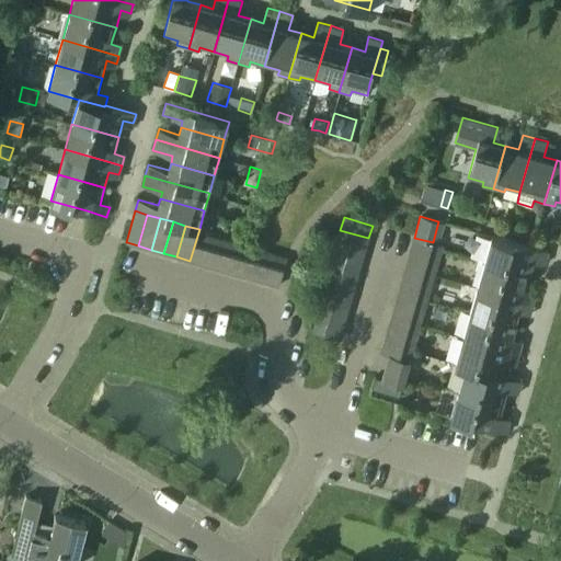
[(336,242),(365,250),(368,238),(340,230),(336,242)]
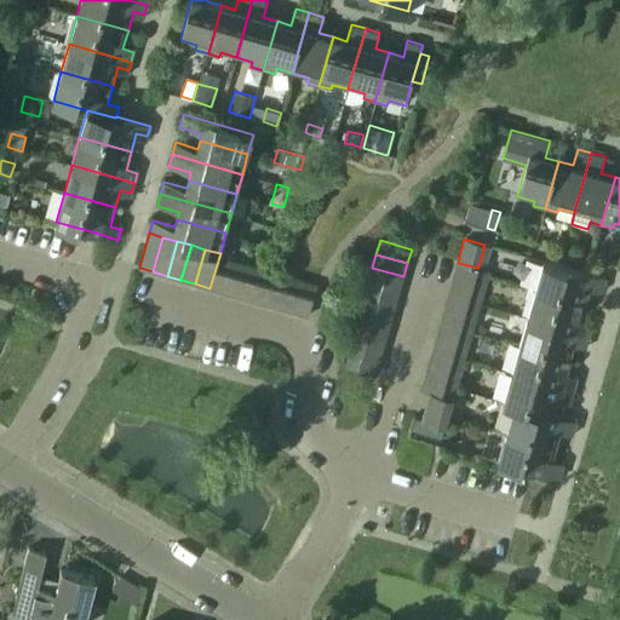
[(223,291),(233,260),(219,257),(210,288),(223,291)]
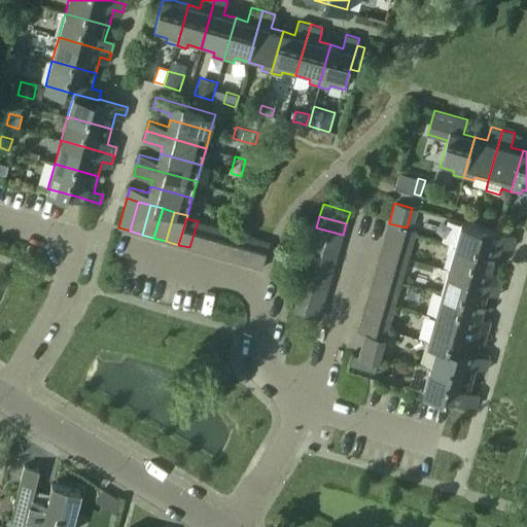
[(202,251),(209,224),(198,221),(189,247),(202,251)]
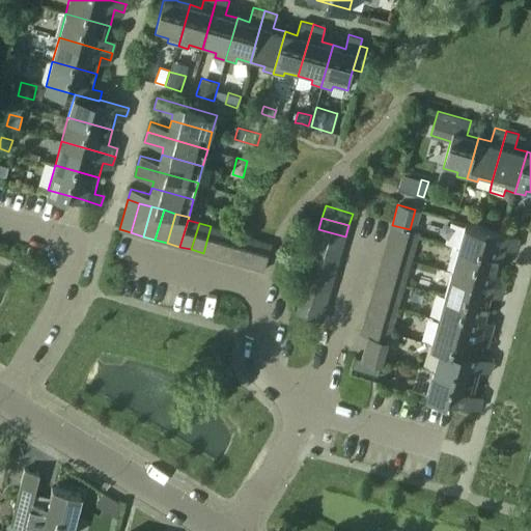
[(519,238),(465,223),(458,248),(502,259),(505,248),(514,251),(519,238)]
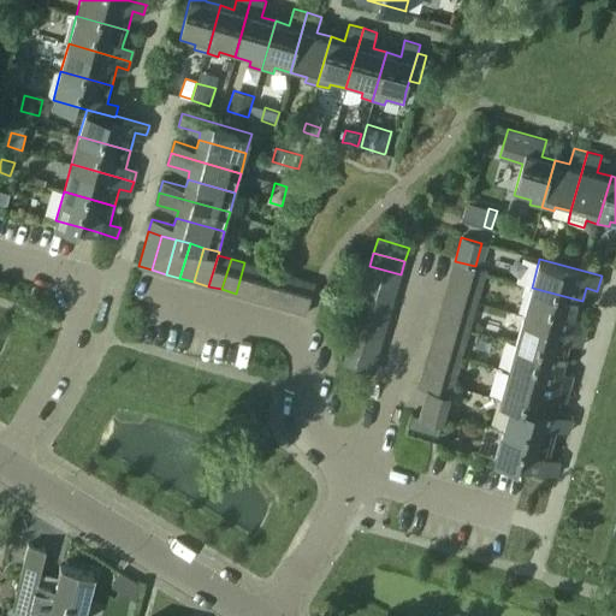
[(451,274),(481,284),(486,270),(475,266),(455,261),(451,274)]
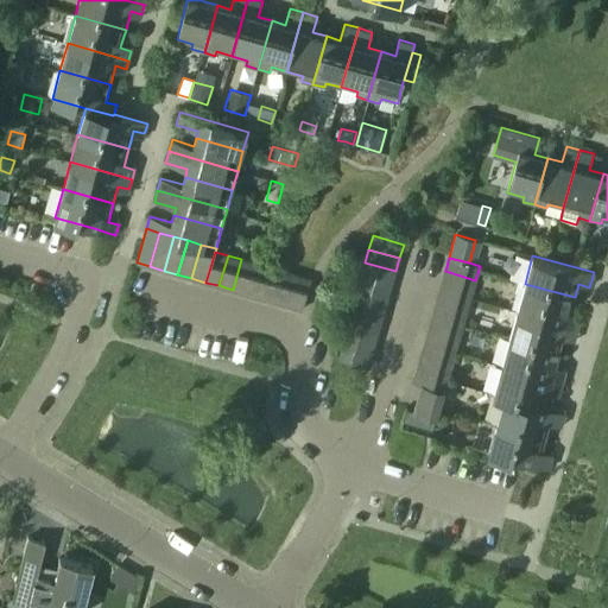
[(246,293),(254,263),(241,259),(233,290),(246,293)]
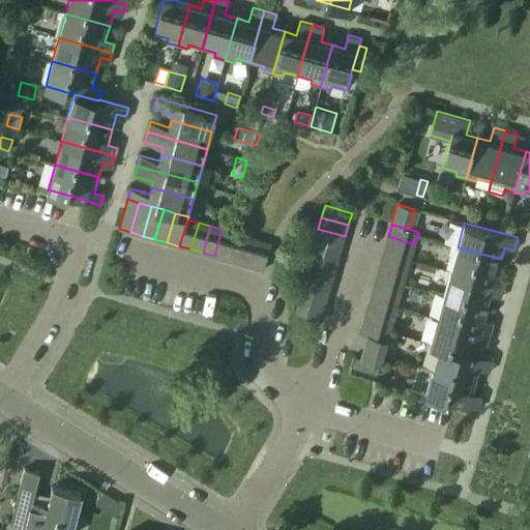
[(228,260),(235,233),(222,229),(214,256),(228,260)]
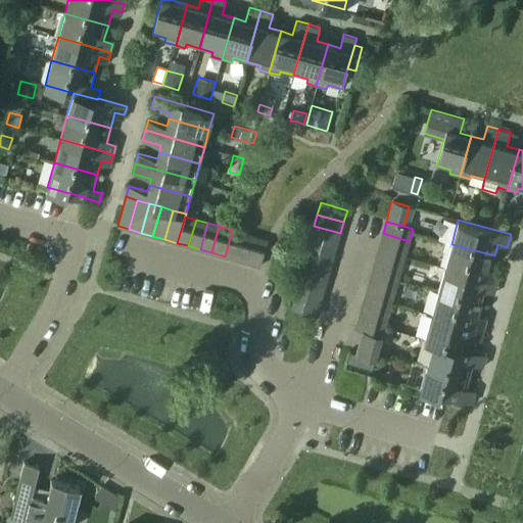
[(311,238),(337,245),(340,233),(314,226),(311,238)]
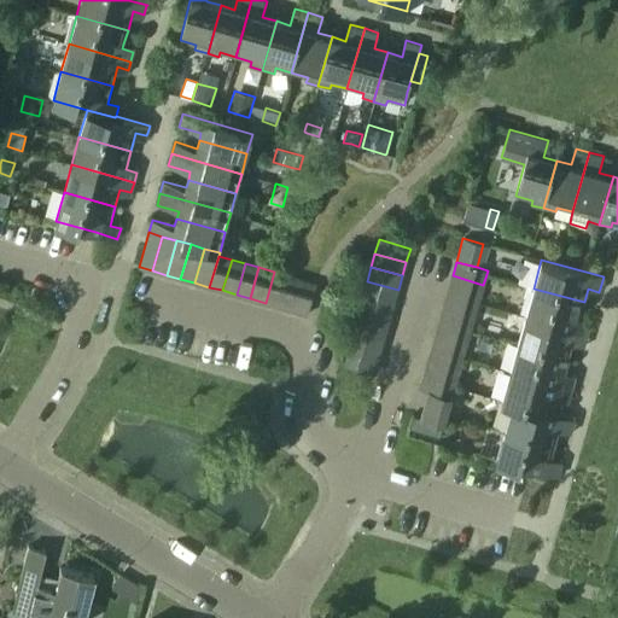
[(279,307),(287,275),(274,272),(266,303),(279,307)]
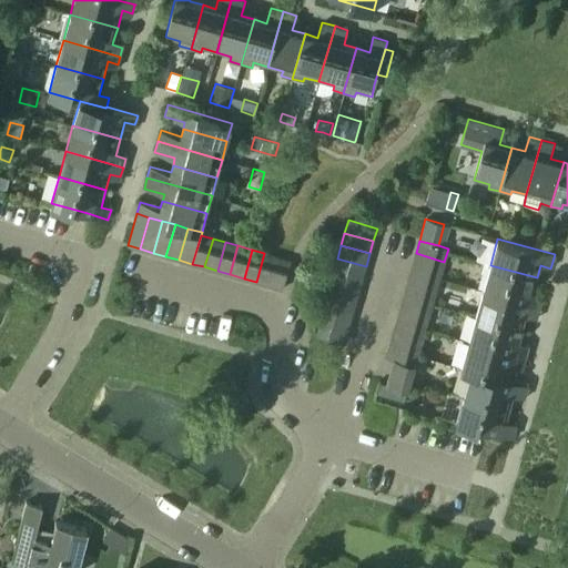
[(269,285),(276,256),(264,253),(256,282),(269,285)]
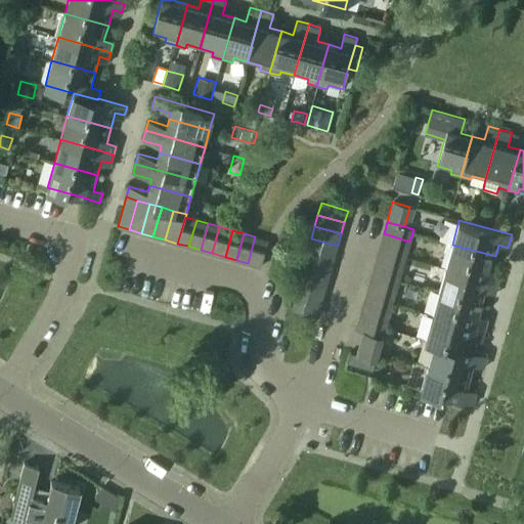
[(380,246),(406,253),(409,242),(384,233),(380,246)]
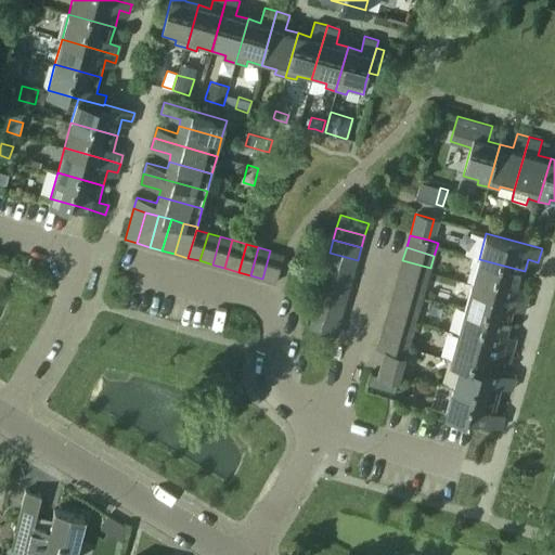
[(276,282),(284,255),(270,250),(262,279),(276,282)]
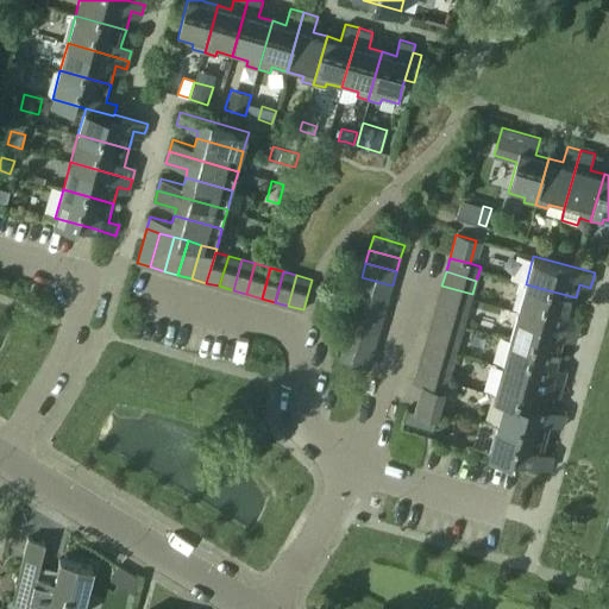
[(358,290),(389,300),(393,286),(362,277),(358,290)]
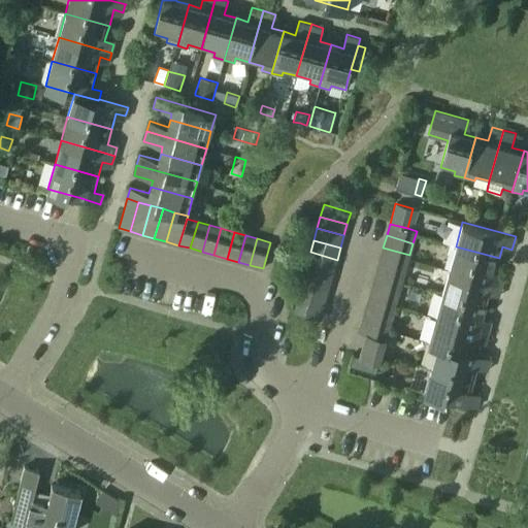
[(449,270),(502,285),(505,273),(496,270),(499,258),(456,246),(449,270)]
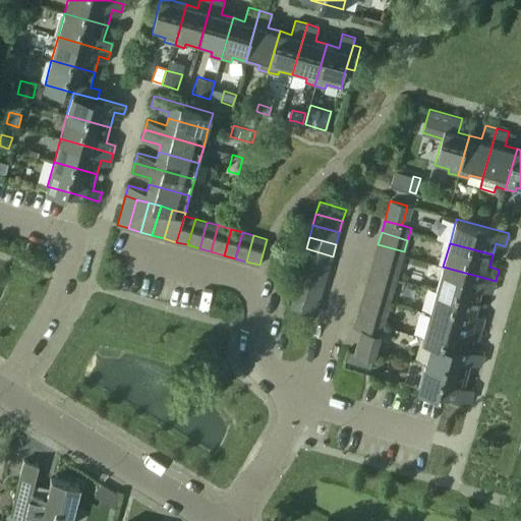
[(374,256),(401,264),(404,251),(378,244),(374,256)]
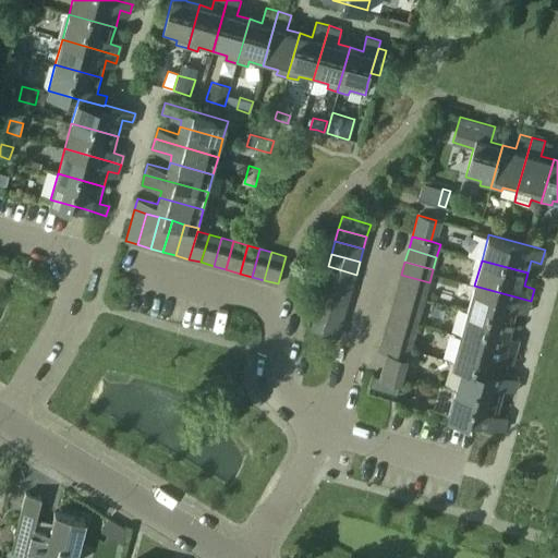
[(324,279),(352,287),(356,275),(328,266),(324,279)]
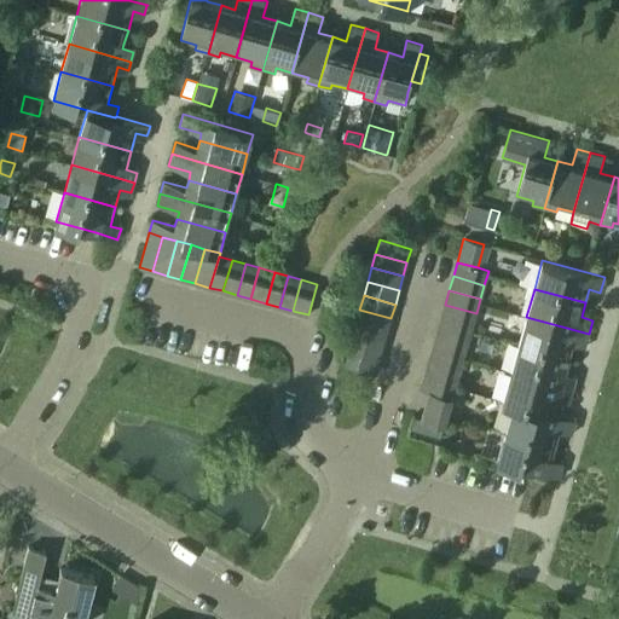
[(441,318),(472,327),(476,313),(445,305),(441,318)]
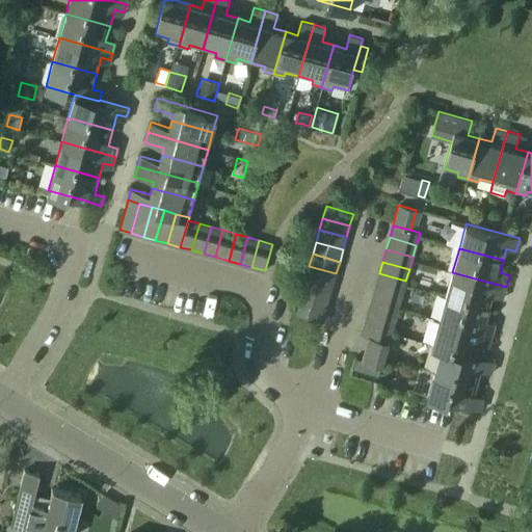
[(306,277),(333,286),(336,273),(309,266),(306,277)]
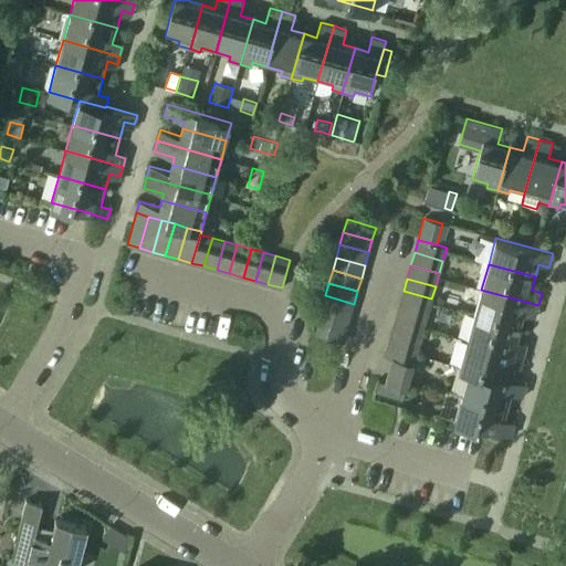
[(474,315),(521,328),(524,315),(535,318),(538,305),(481,290),(474,315)]
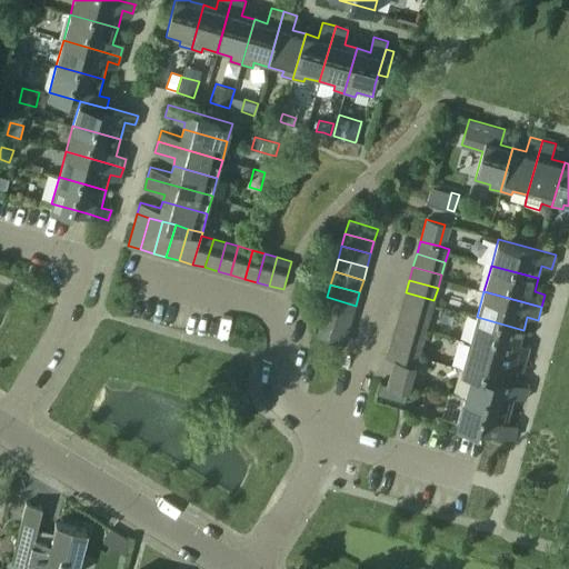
[(401,306),(430,313),(433,300),(406,292),(401,306)]
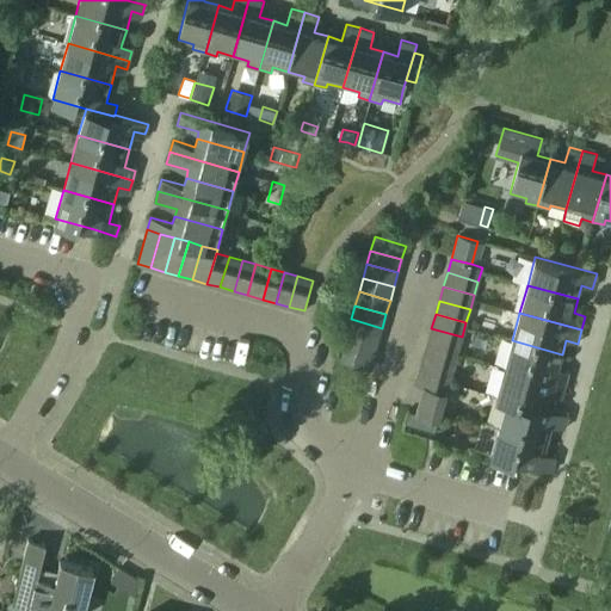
[(347,333),(378,341),(382,328),(351,319),(347,333)]
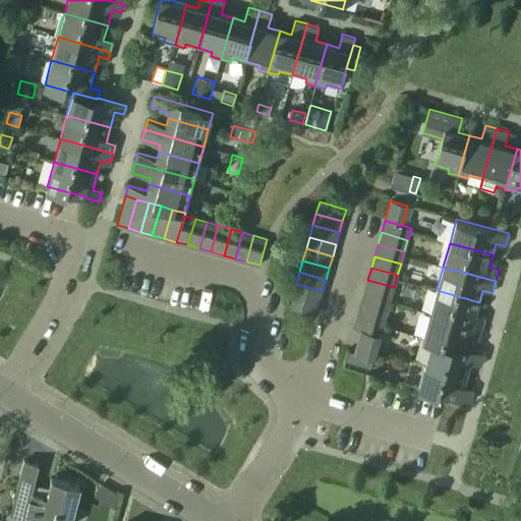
[(364,291),(391,299),(394,287),(367,280),(364,291)]
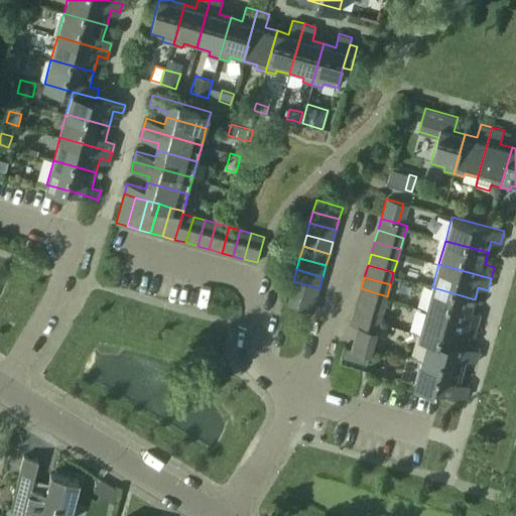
[(290,292),(316,300),(319,288),(293,281),(290,292)]
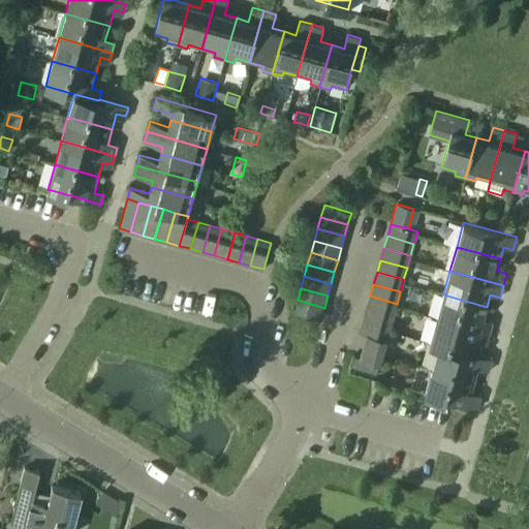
[(436,318),(490,333),(493,321),(484,318),(487,307),(443,294),(436,318)]
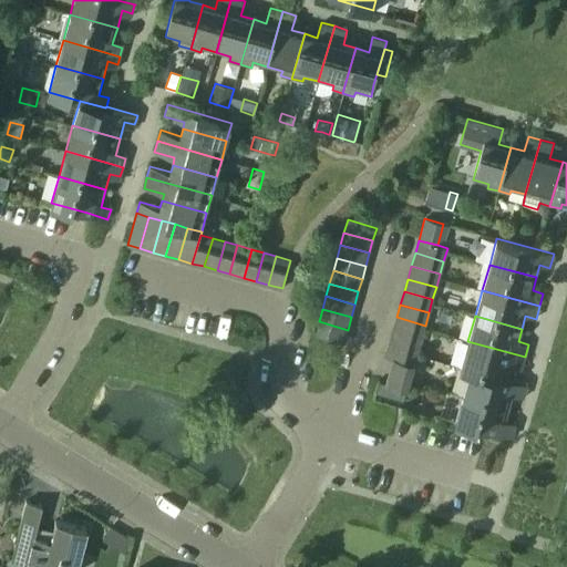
[(393,330),(422,338),(425,326),(397,317),(393,330)]
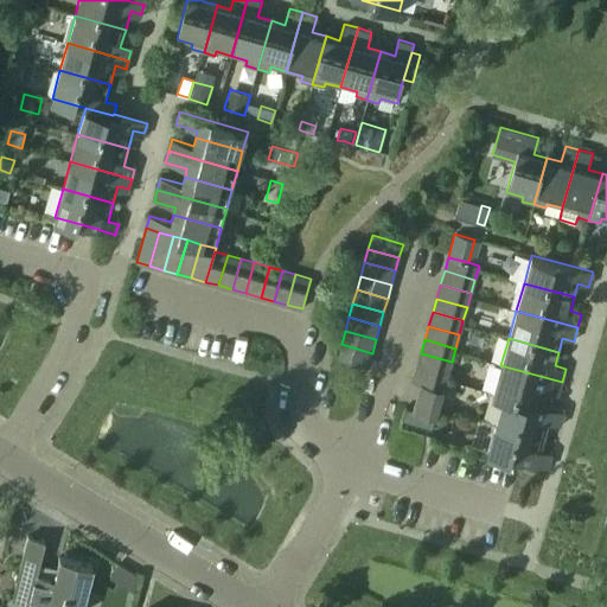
[(337,358),(368,366),(372,353),(342,344),(337,358)]
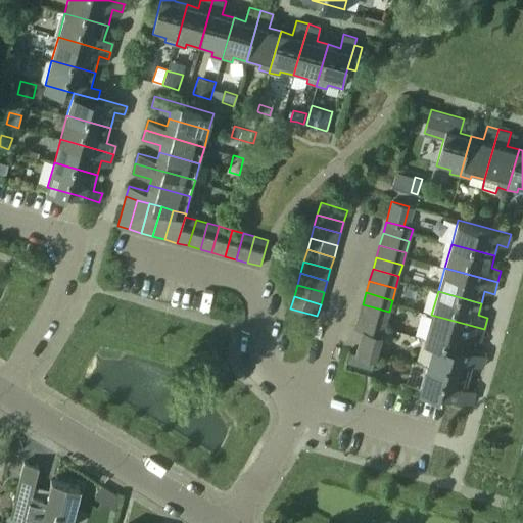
[(360,316),(385,324),(389,312),(363,304),(360,316)]
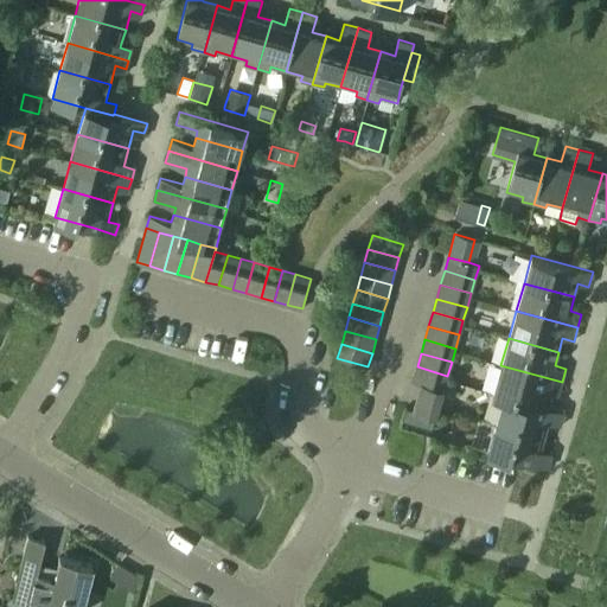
[(543,407),(543,406),(547,393),(557,396),(562,382),(500,365),(492,393),(503,396),(543,407)]
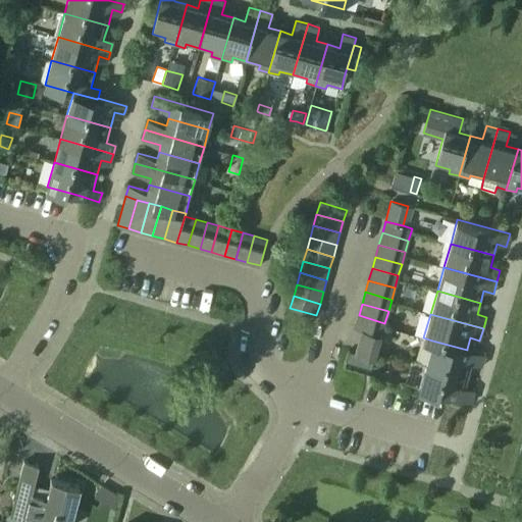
[(355,328),(362,330),(362,328),(381,334),(384,323),(359,315),(355,328)]
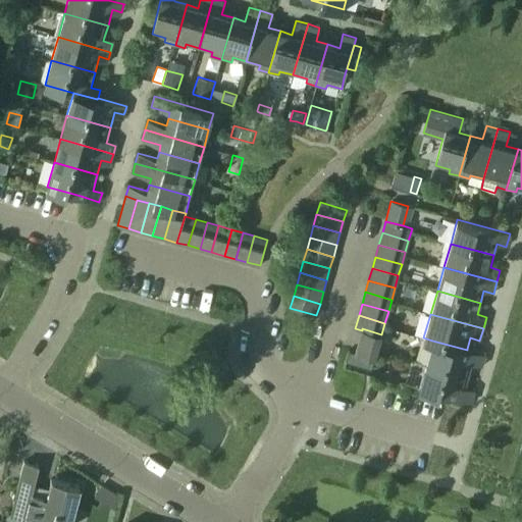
[(375,358),(381,334),(362,328),(362,330),(356,353),(363,355),(375,358)]
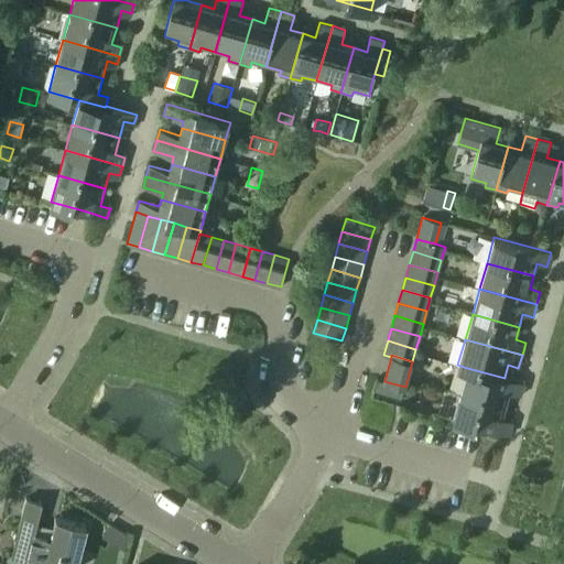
[(524,382),(514,380),(505,377),(505,378),(467,368),(461,392),(507,405),(510,393),(520,397),(524,382)]
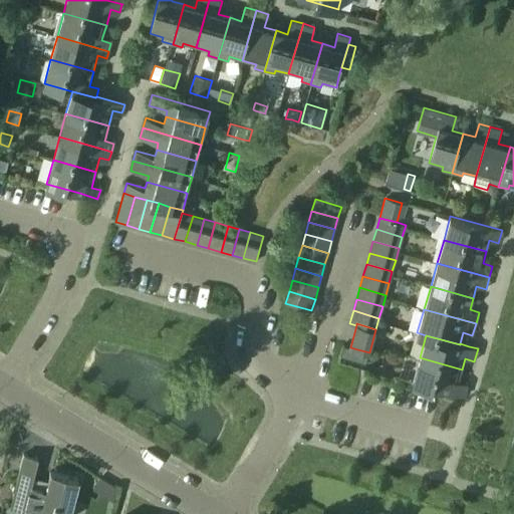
[(465,397),(468,384),(459,381),(462,369),(420,357),(413,381),(465,397)]
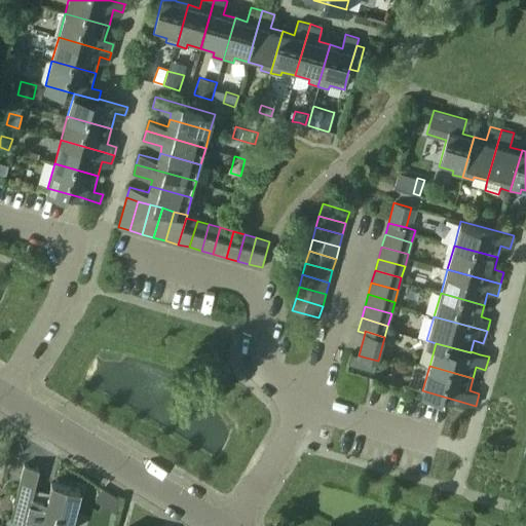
[(24,464),(10,520),(34,525),(70,525),(79,490),(50,483),(46,500),(31,496),(38,468),(24,464)]
